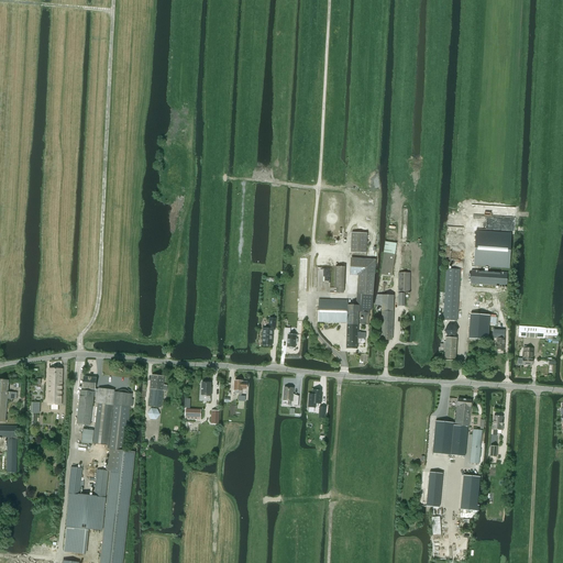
[(511,233),(476,231),(473,266),(509,268),(511,233)]
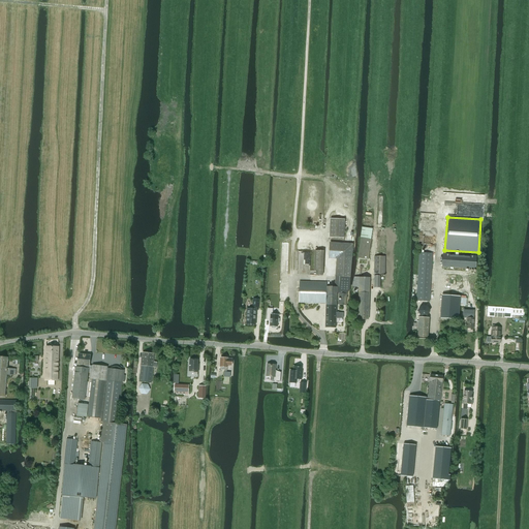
[(344,238),(345,219),(331,219),(330,238),(344,238)]
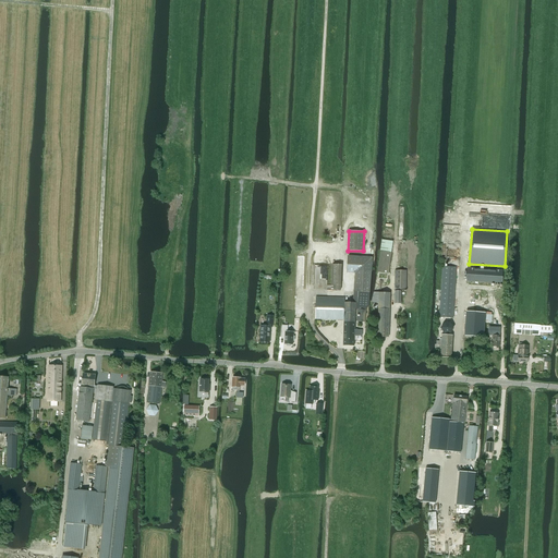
[(381,240),(377,273),(388,274),(392,241),(381,240)]
